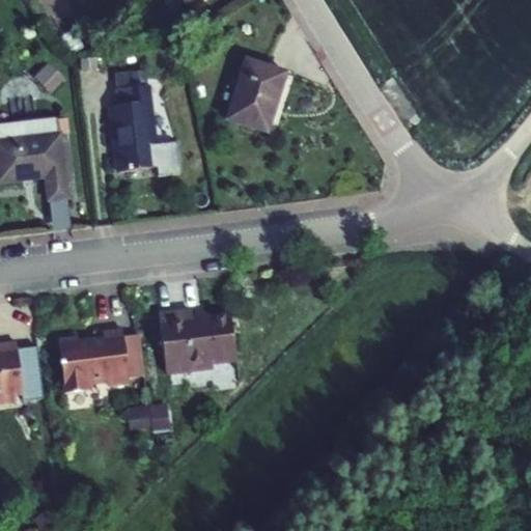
[(267,134),(285,75),(246,61),(227,121),(267,134)]
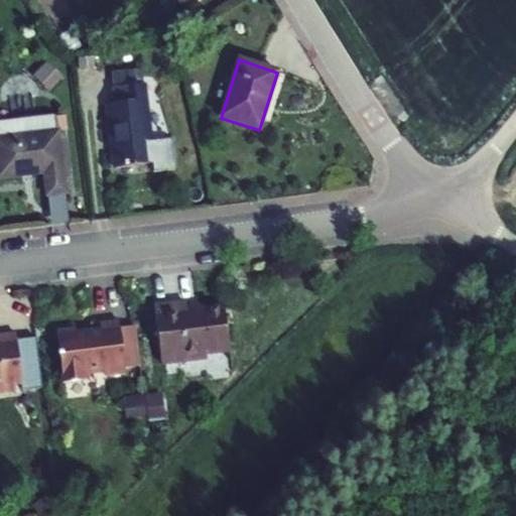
[(34,77),(52,90),(59,80),(42,67),(34,77)]
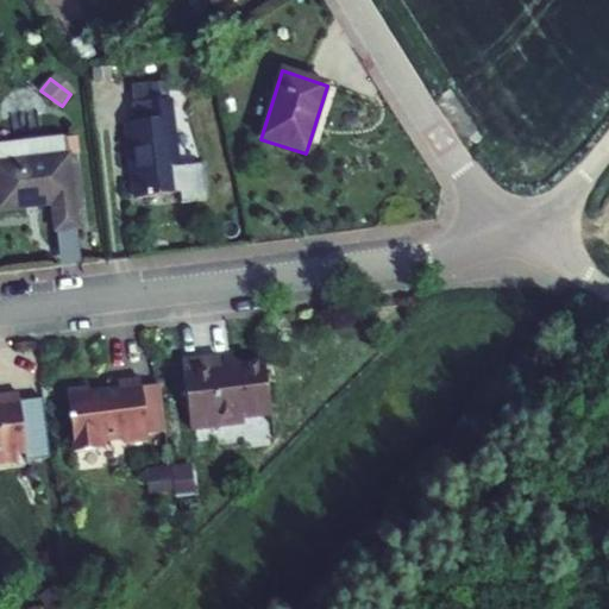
[(132,102),(135,121),(126,123),(136,198),(181,192),(182,201),(206,199),(201,164),(177,168),(169,99),(132,102)]
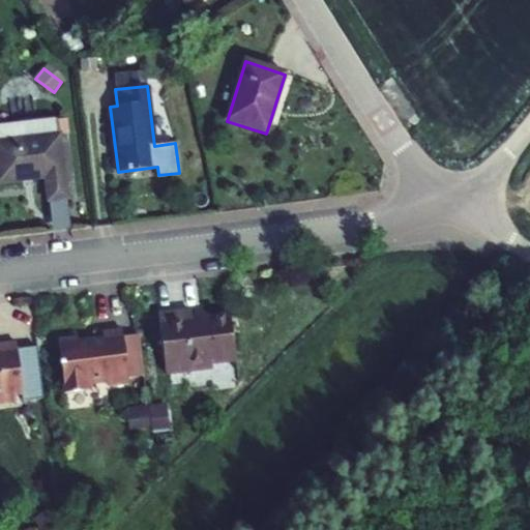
[(58,119),(0,126),(0,183),(46,178),(49,200),(67,198),(66,186),(60,134),(58,119)]
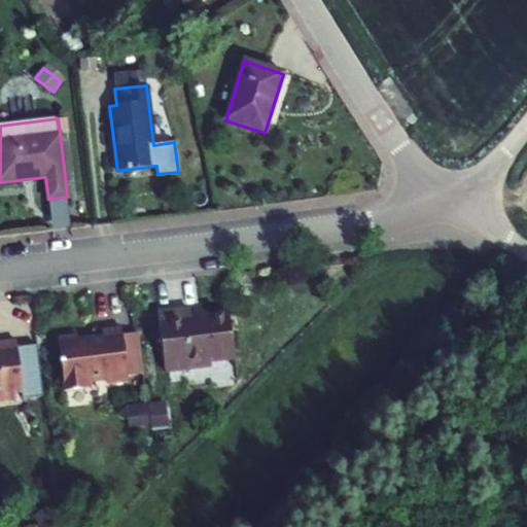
[(73,183),(66,132),(60,133),(66,185),(73,183)]
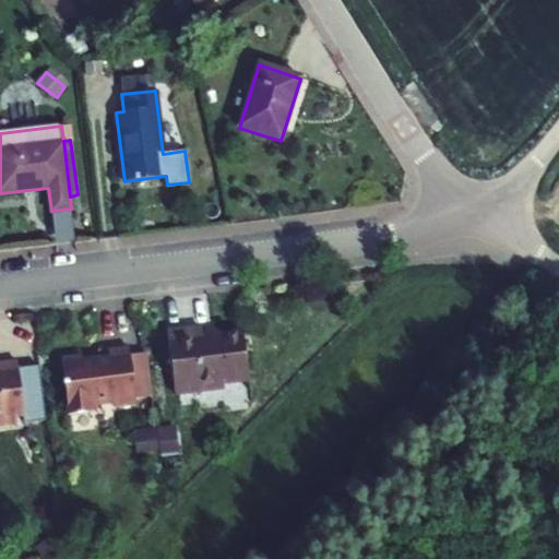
[(200,326),(167,331),(175,394),(224,388),(224,382),(249,379),(242,330),(201,335),(200,326)]
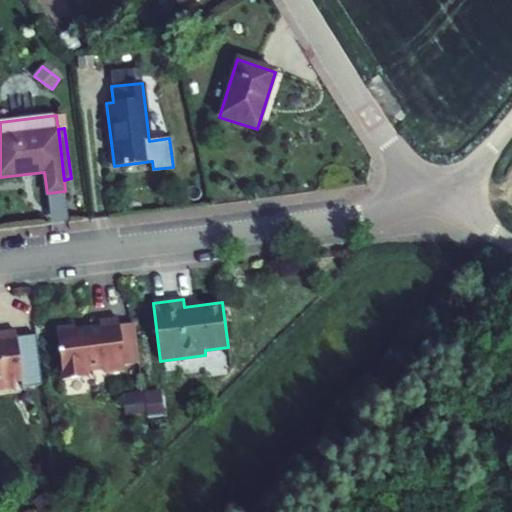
[(84,370),(102,367),(102,372),(125,369),(124,362),(139,359),(134,322),(118,324),(117,317),(98,320),(98,324),(74,328),(73,322),(54,325),(63,380),(85,377),(84,370)]
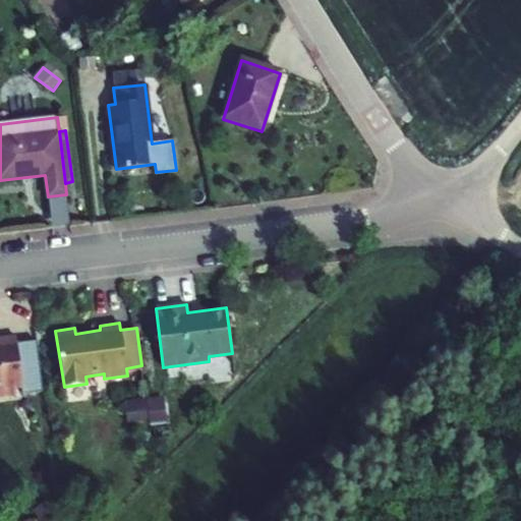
[(0,396),(42,392),(36,341),(15,343),(15,336),(0,337),(0,396)]
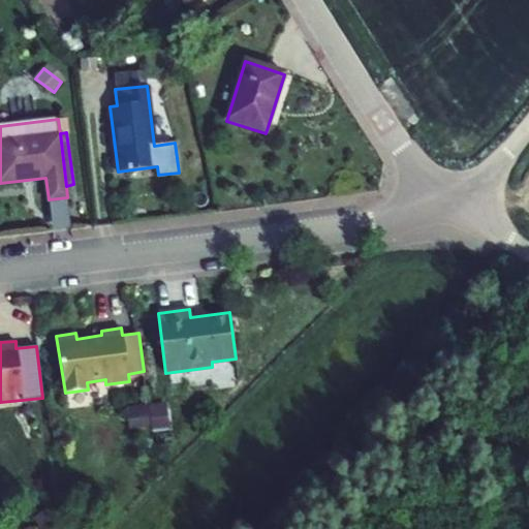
[(170,428),(170,403),(131,404),(132,429),(170,428)]
